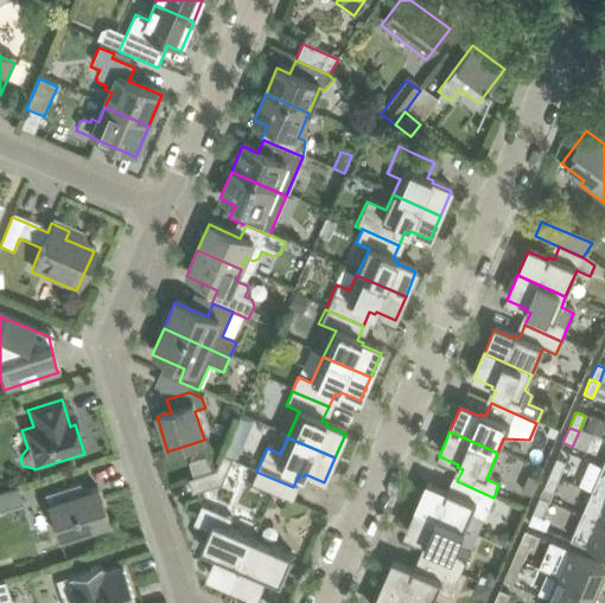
[(231,461),(222,456),(215,472),(191,479),(197,494),(221,486),(231,461)]
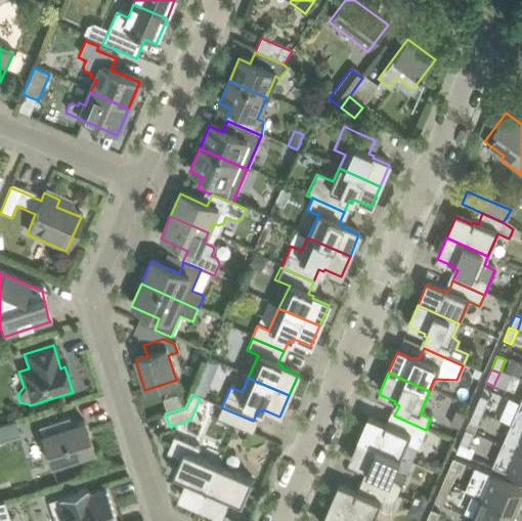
[(478,397),(473,410),(481,415),(486,400),(478,397)]
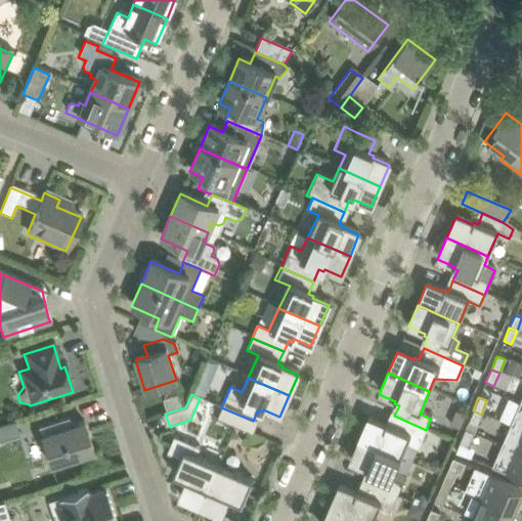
[(509,427),(521,432),(521,407),(518,405),(509,427)]
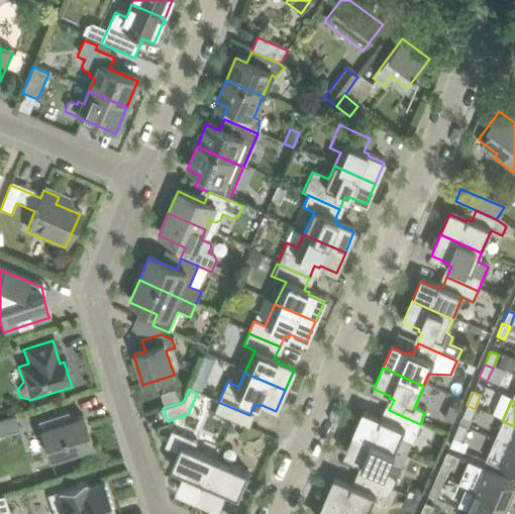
[(218,402),(213,414),(225,419),(244,427),(249,415),(218,402)]
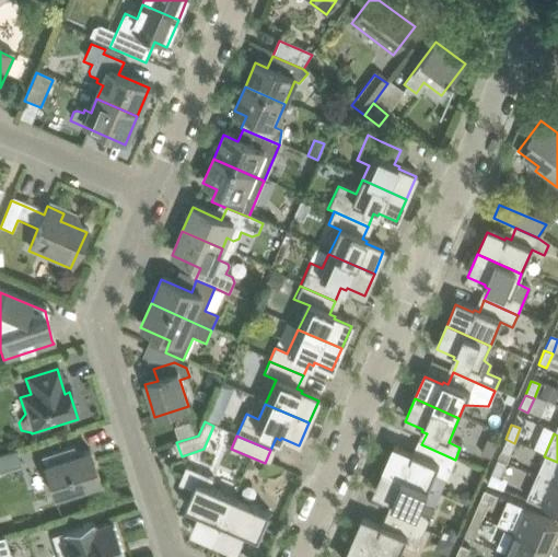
[(499,453),(509,457),(514,443),(506,439),(499,453)]
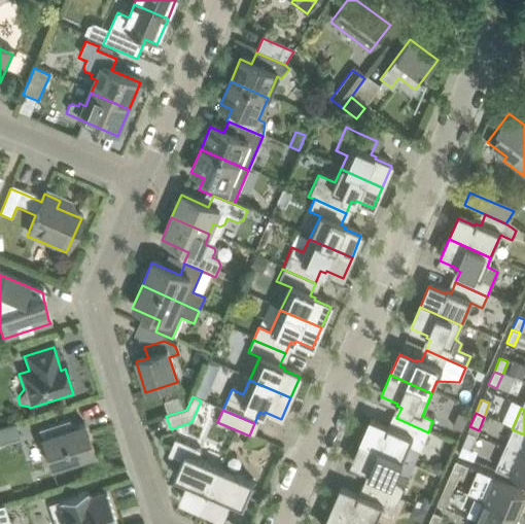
[(370,422),(360,444),(401,461),(408,448),(419,453),(428,432),(396,418),(391,429),(387,427),(386,429),(370,422)]
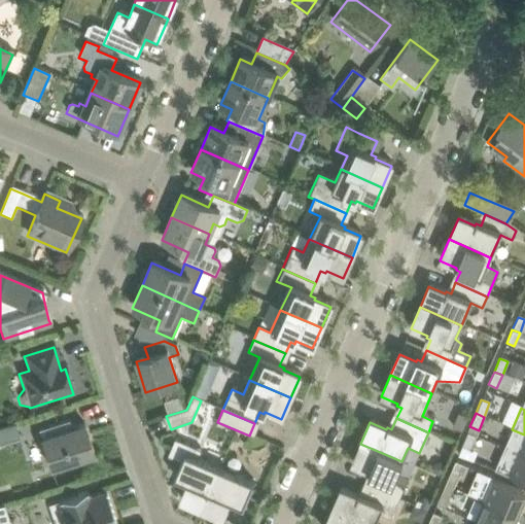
[(70,429),(68,421),(37,431),(49,470),(64,465),(65,467),(78,463),(78,461),(93,456),(82,425),(70,429)]
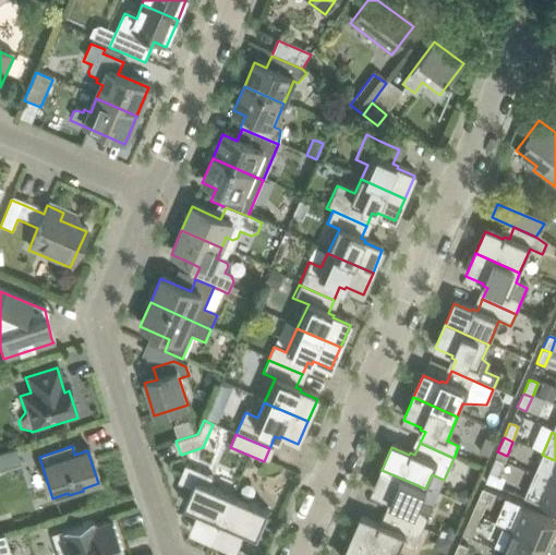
[(14,450),(0,455),(0,470),(20,466),(14,450)]
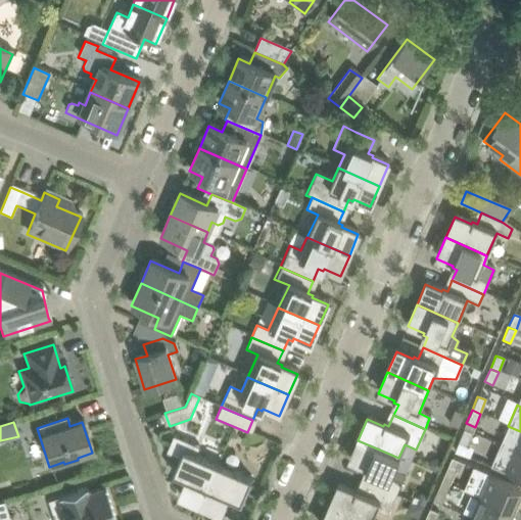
[(500,446),(520,456),(520,431),(508,426),(500,446)]
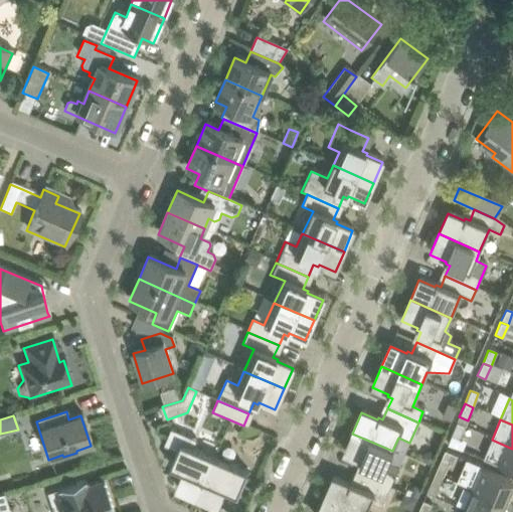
[(458,451),(463,438),(461,437),(465,428),(457,423),(447,447),(458,451)]
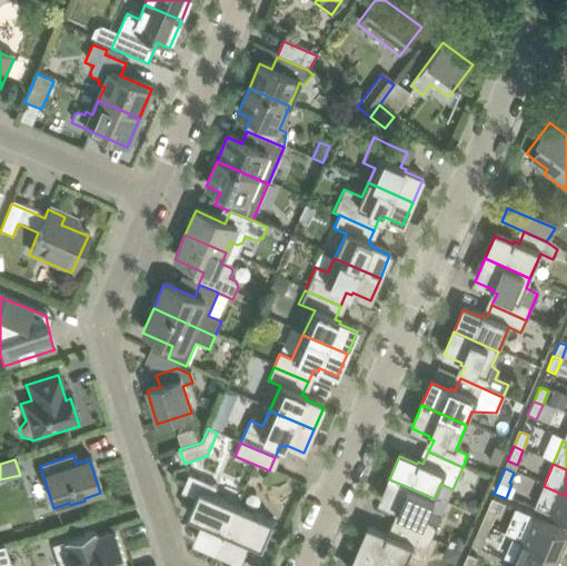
[(201,524),(194,542),(217,552),(236,507),(212,496),(216,488),(188,475),(180,494),(195,500),(187,517),(201,524)]
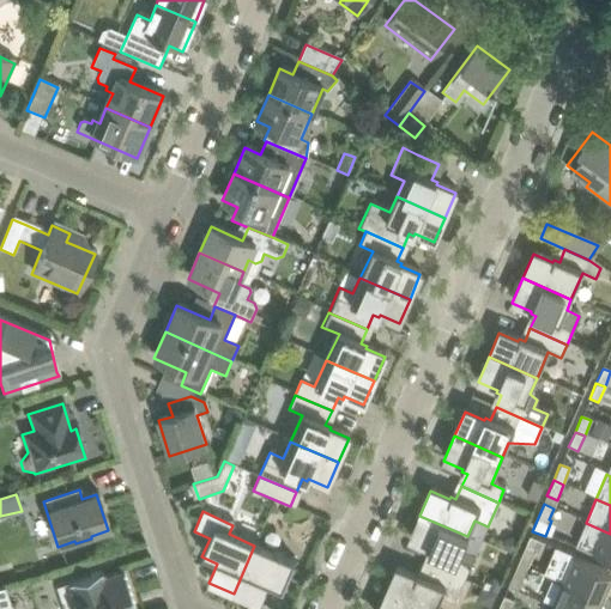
[(470,568),(457,562),(467,536),(419,516),(409,540),(428,548),(427,550),(433,553),(427,565),(464,582),(470,568)]
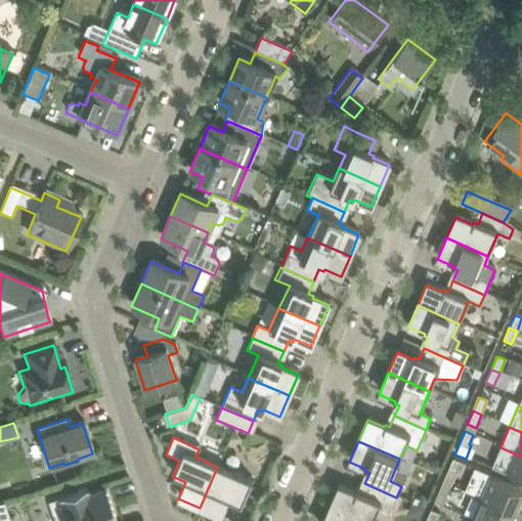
[(491,468),(514,478),(521,481),(521,457),(501,447),(491,468)]
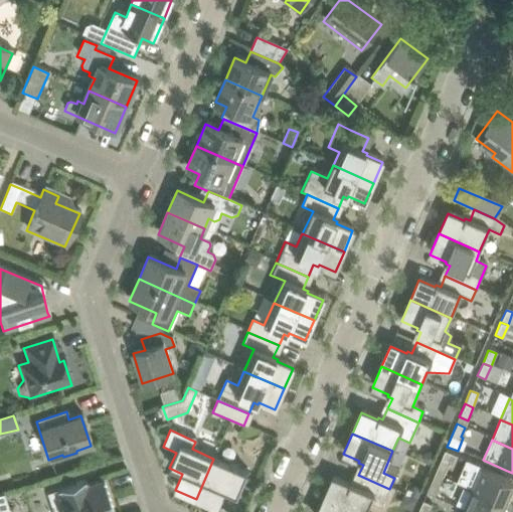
[(445,452),(435,475),(443,478),(449,465),(451,466),(455,456),(445,452)]
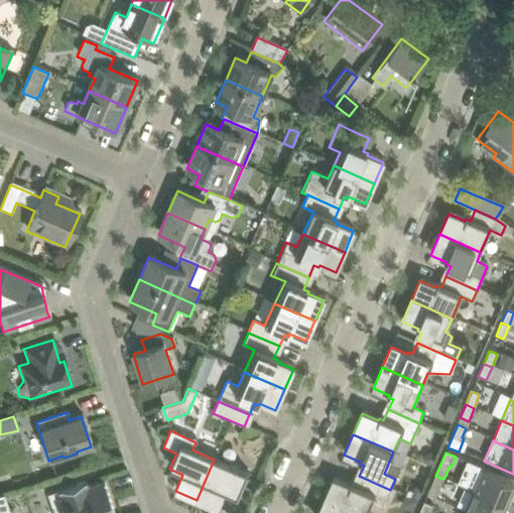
[(248,474),(230,466),(214,460),(197,500),(217,509),(224,493),(237,498),(248,474)]
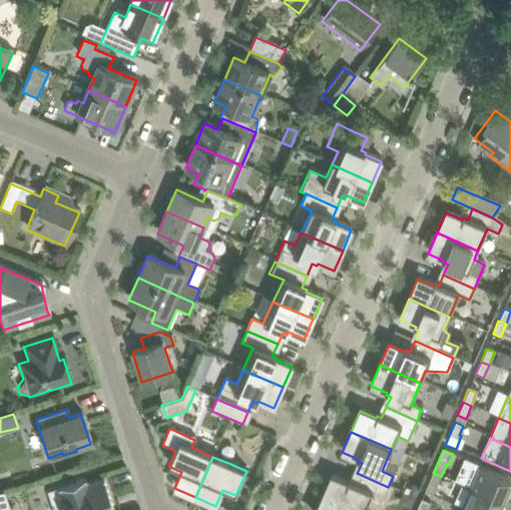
[(510,485),(510,482),(479,468),(470,489),(503,504),(510,485)]
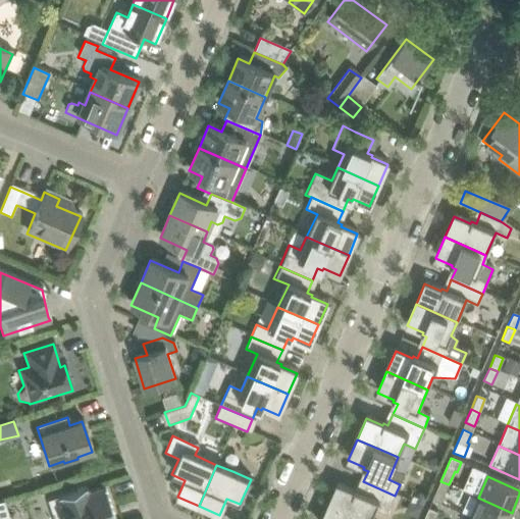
[(353,492),(336,485),(327,507),(356,518),(371,518),(375,511),(386,515),(395,496),(363,481),(359,492),(354,490),(353,492)]
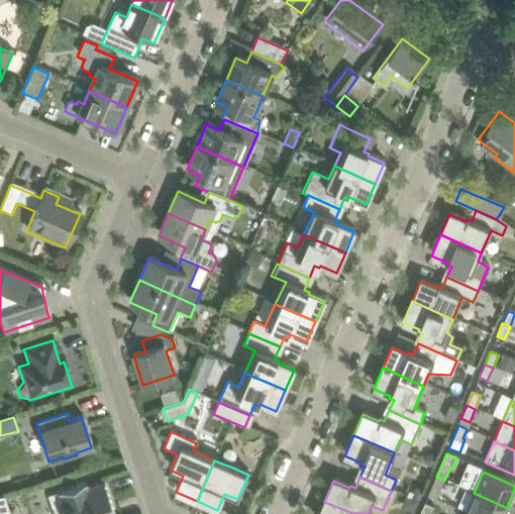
[(435,500),(438,493),(444,480),(436,477),(427,496),(435,500)]
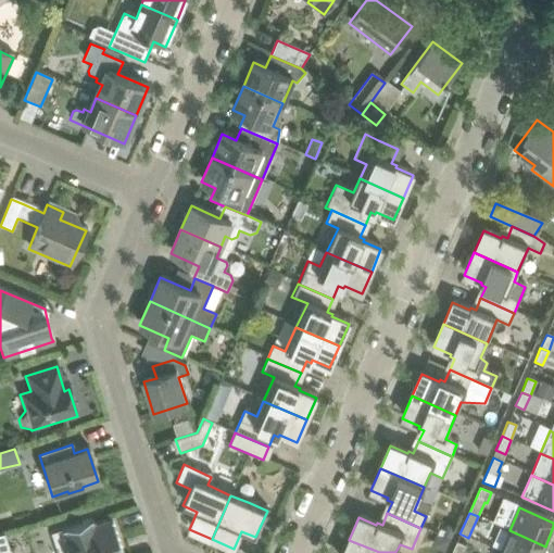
[(62,530),(50,533),(55,552),(121,552),(111,520),(92,527),(90,520),(62,530)]
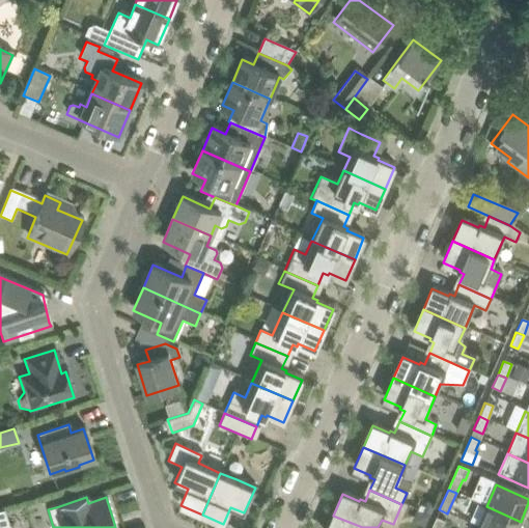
[(486,506),(478,527),(519,527),(521,522),(486,506)]
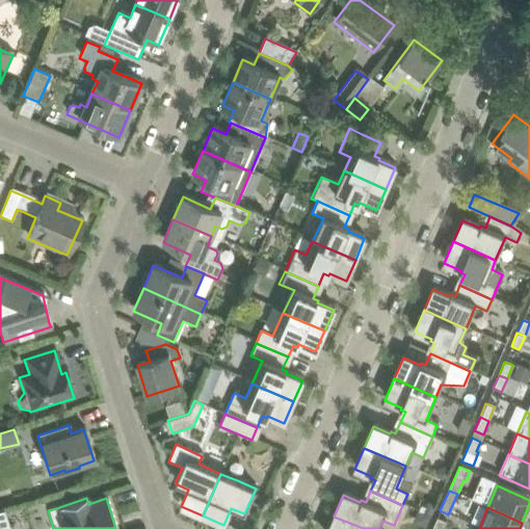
[(363,528),(334,517),(328,528),(363,528)]
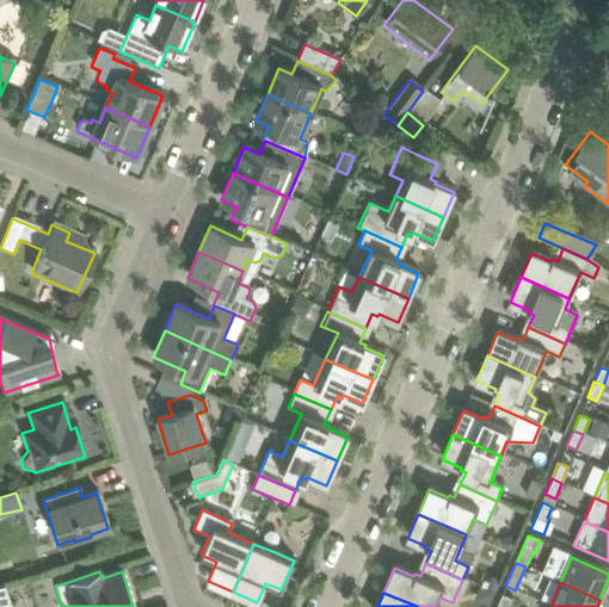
[(500,595),(496,606),(508,606),(511,599),(500,595)]
